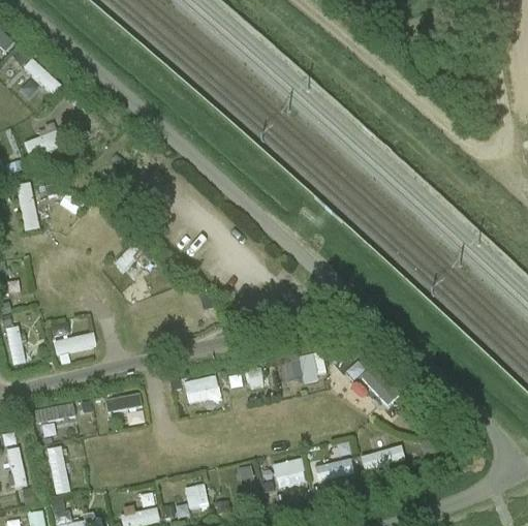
[(0,48),(4,53),(13,43),(0,29),(0,48)]
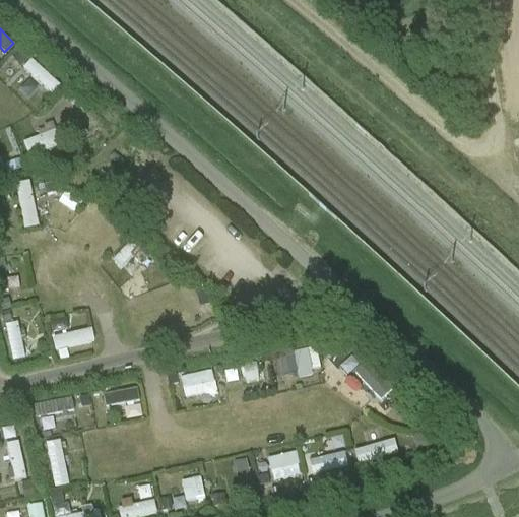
[(39,83),(51,93),(61,83),(30,57),(19,69),(24,74),(16,83),(28,94),(39,83)]
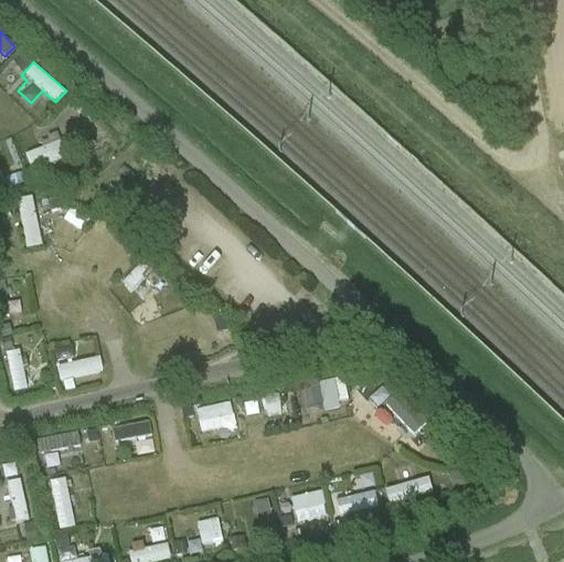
[(70,137),(25,150),(30,167),(75,152),(70,137)]
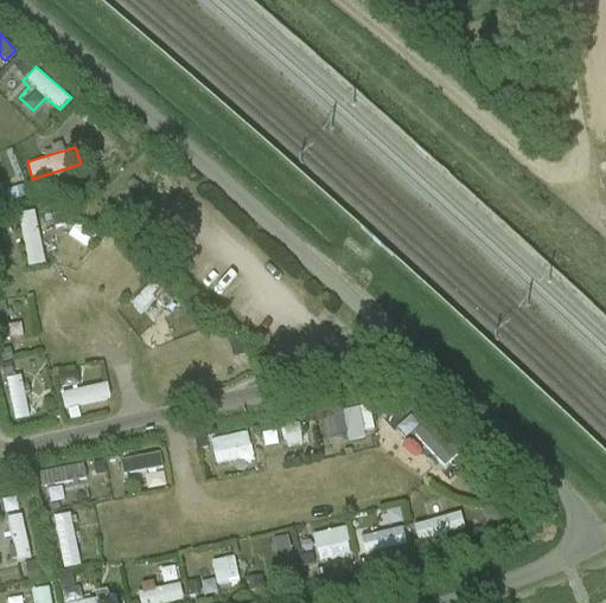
[(20,211),(26,265),(43,264),(37,210),(20,211)]
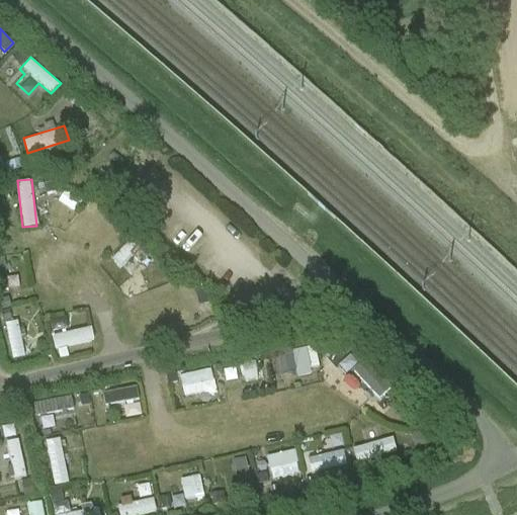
[(114,257),(127,269),(139,259),(125,246),(114,257)]
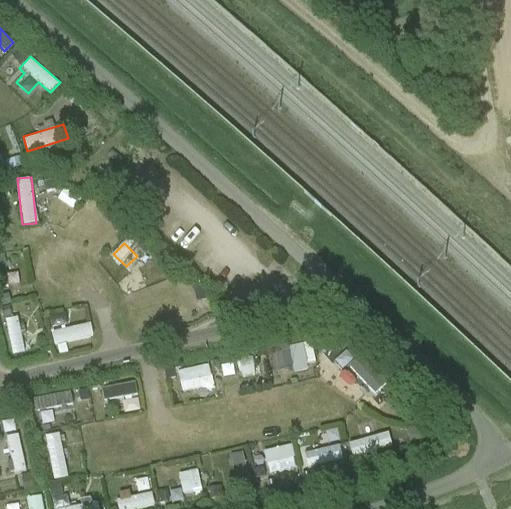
[(63,313),(51,314),(52,328),(64,328),(63,313)]
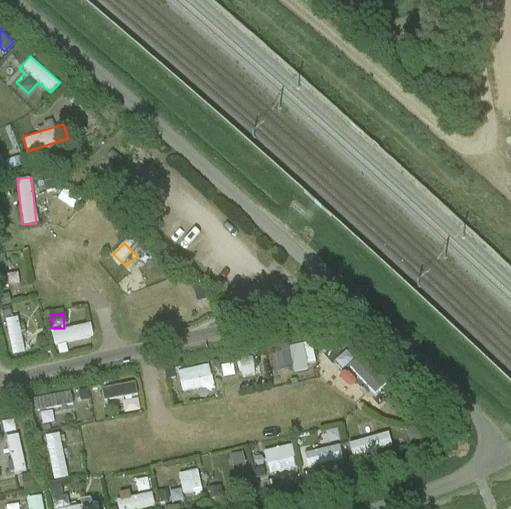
[(19,315),(6,317),(10,353),(23,351),(19,315)]
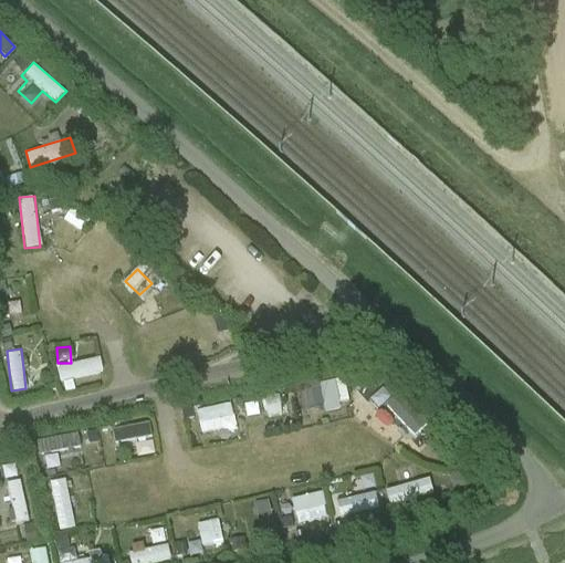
[(60,387),(101,384),(100,360),(59,363),(60,387)]
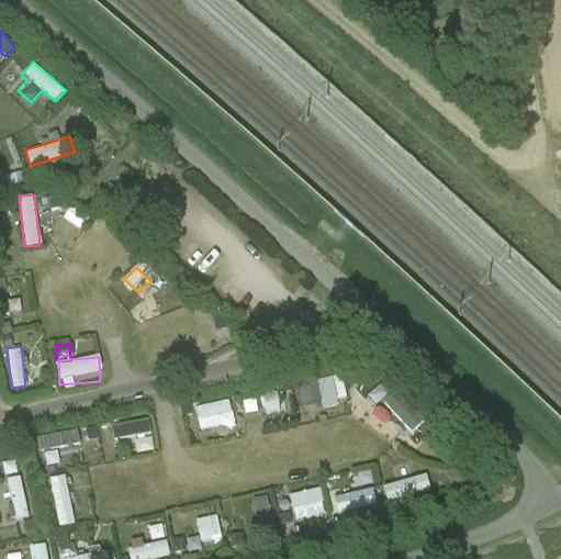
[(359,389),(410,435),(425,418),(373,372),(359,389)]
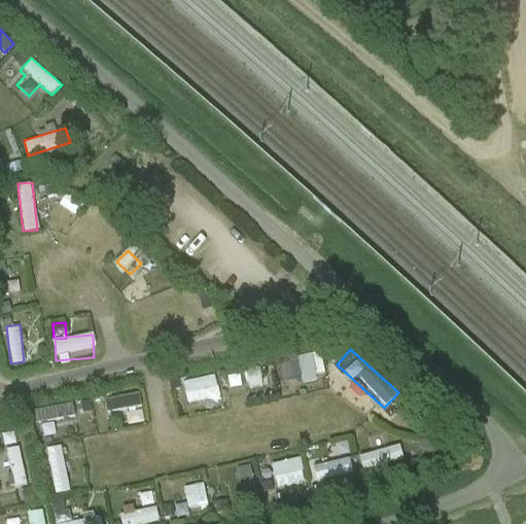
[(301,354),(302,377),(324,376),(323,353),(301,354)]
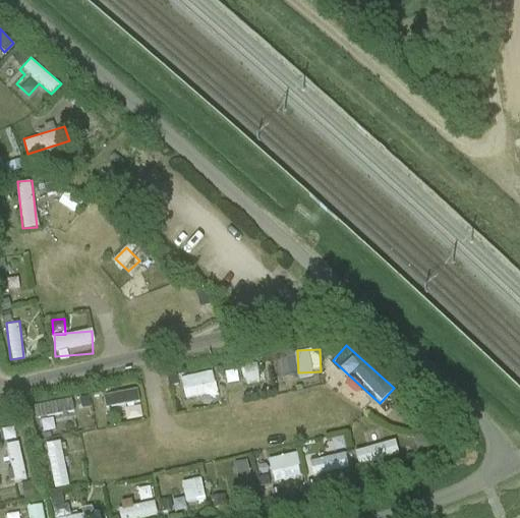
[(200,400),(219,395),(212,368),(180,377),(185,398),(199,394),(200,400)]
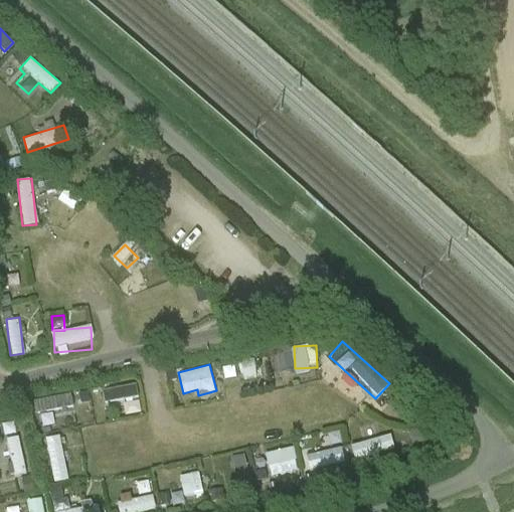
[(139,395),(137,382),(102,387),(104,400),(139,395)]
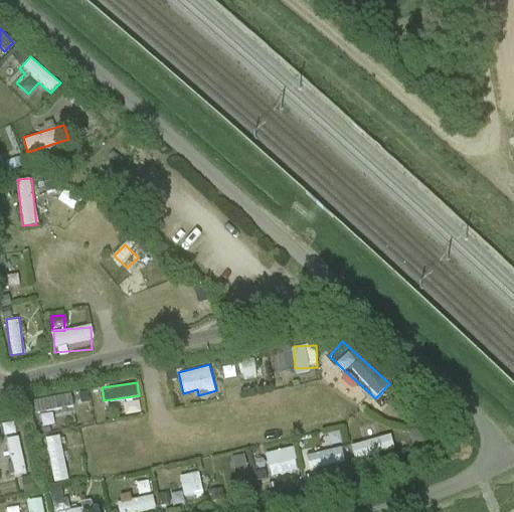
[(39,410),(73,404),(71,391),(37,397),(39,410)]
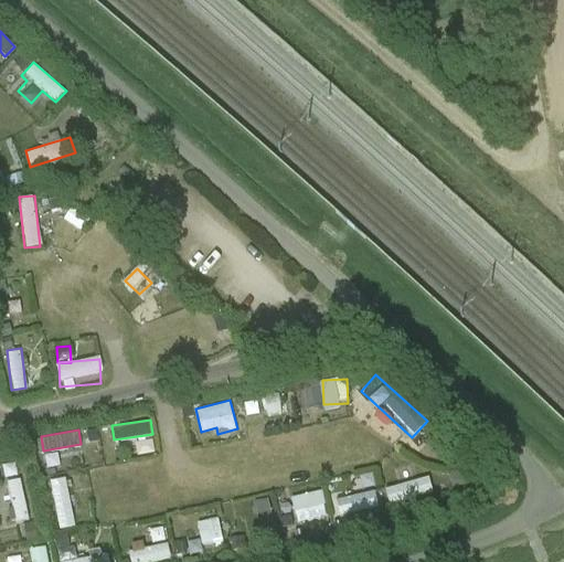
[(136,436),(137,453),(153,452),(152,435),(136,436)]
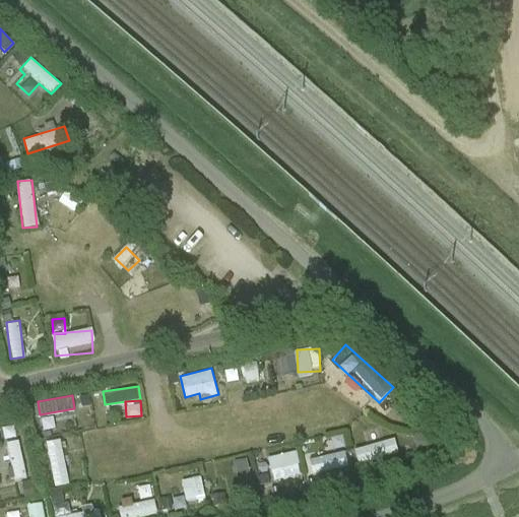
[(41,415),(44,429),(55,427),(52,413),(41,415)]
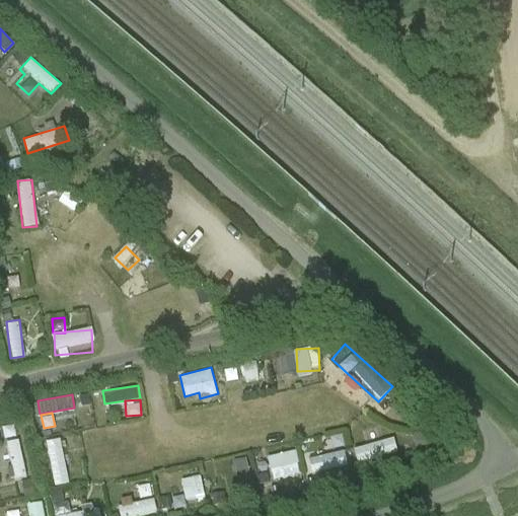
[(375,425),(363,428),(366,441),(379,438),(375,425)]
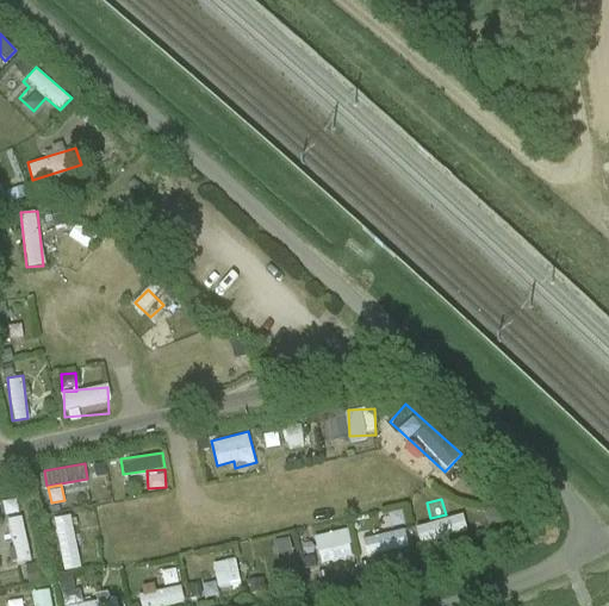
[(415,525),(420,543),(467,530),(463,512),(415,525)]
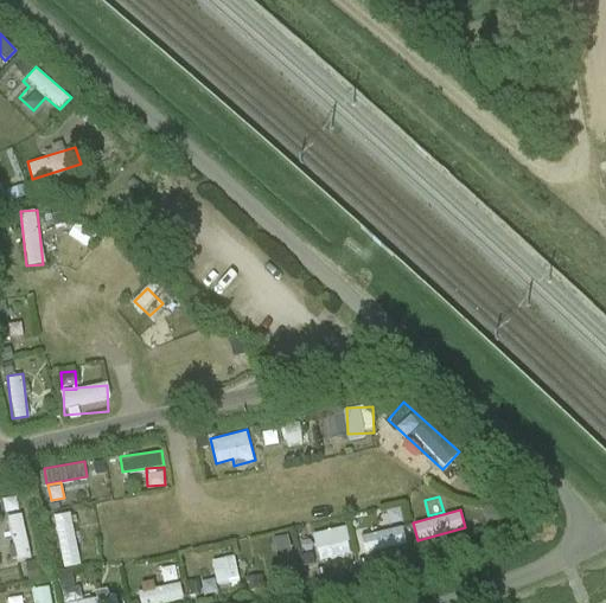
[(21,511),(6,514),(17,559),(32,556),(21,511)]
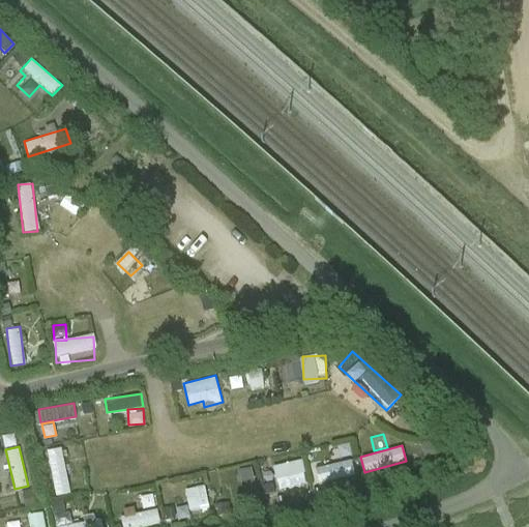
[(62,446),(47,449),(55,495),(70,492),(62,446)]
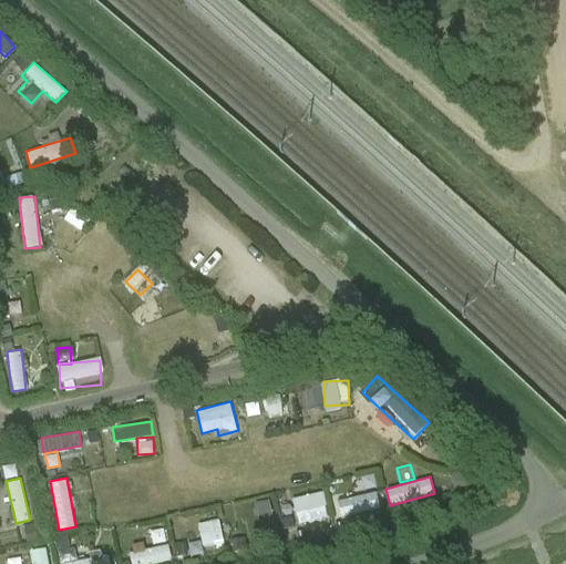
[(292,496),(297,523),(328,518),(323,491),(292,496)]
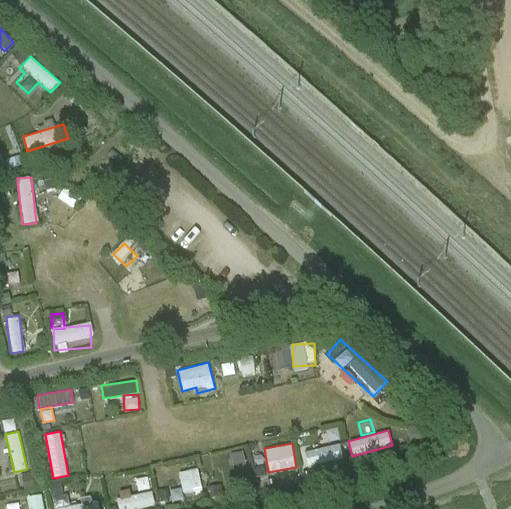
[(307,467),(343,458),(339,443),(304,452),(307,467)]
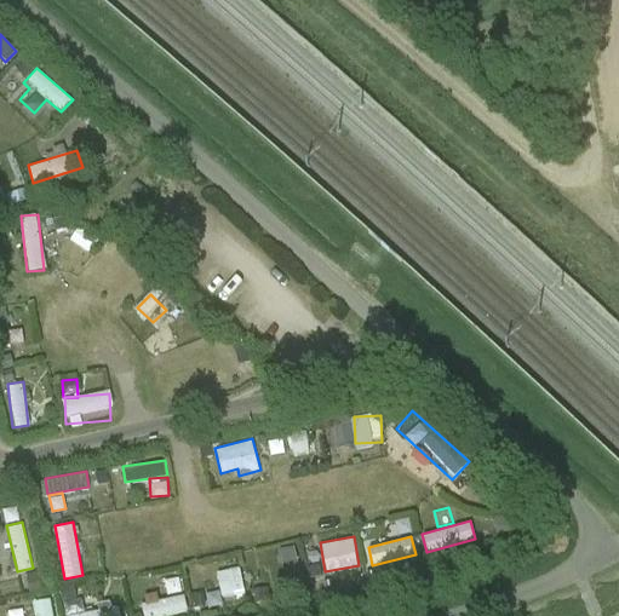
[(304,545),(305,564),(320,563),(317,543),(304,545)]
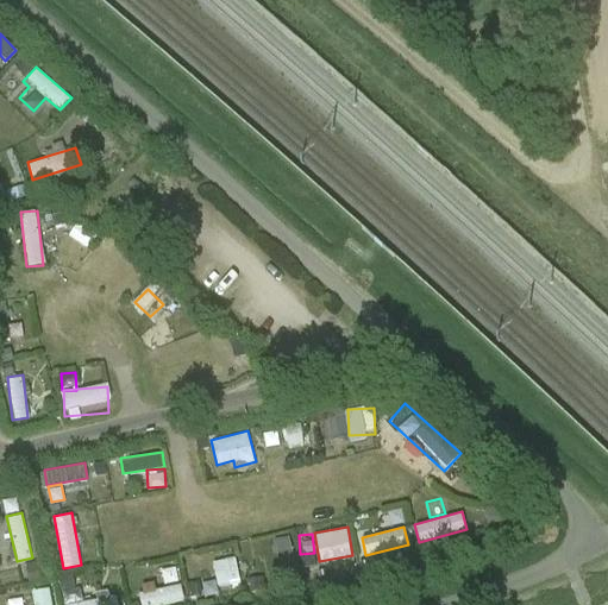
[(289,535),(273,539),(281,573),(298,569),(289,535)]
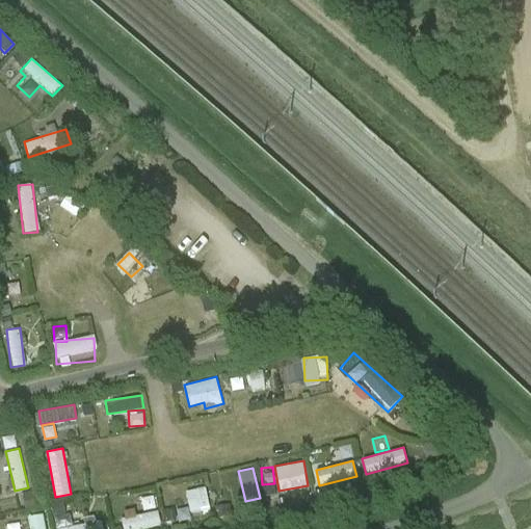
[(185,490),(190,512),(210,508),(205,485),(185,490)]
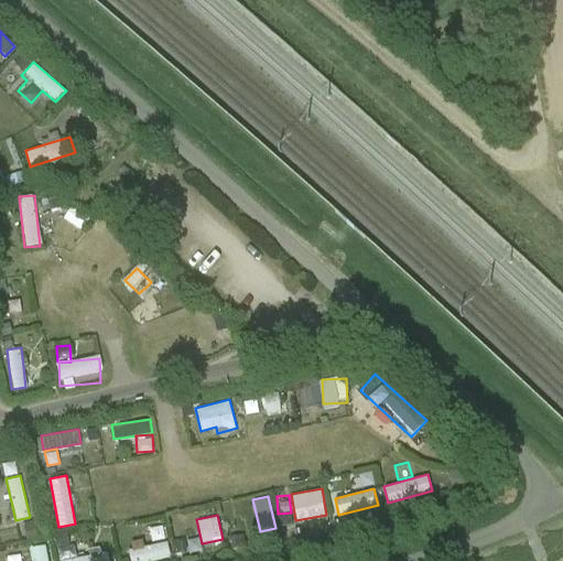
[(199,537),(171,541),(173,553),(202,549),(199,537)]
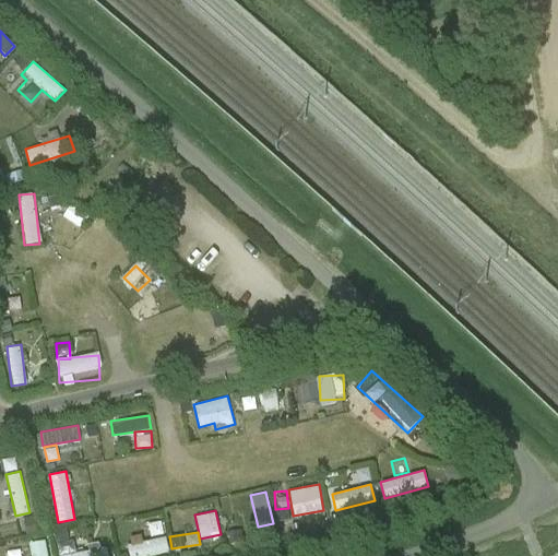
[(165,534),(128,546),(130,555),(145,555),(169,548),(165,534)]
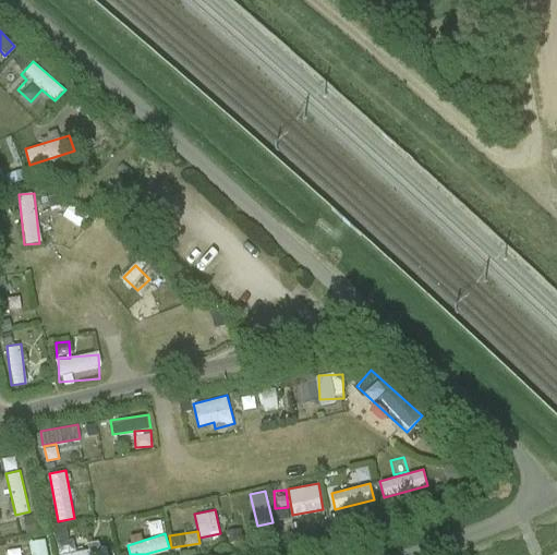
[(81,535),(57,540),(59,554),(106,554),(103,539),(83,543),(81,535)]
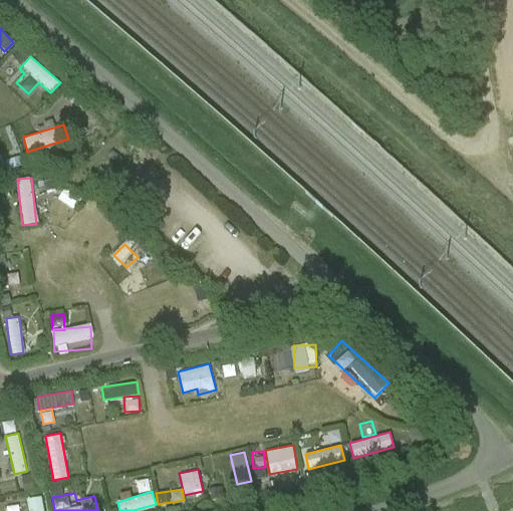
[(28,510),(44,510),(42,496),(26,499),(28,510)]
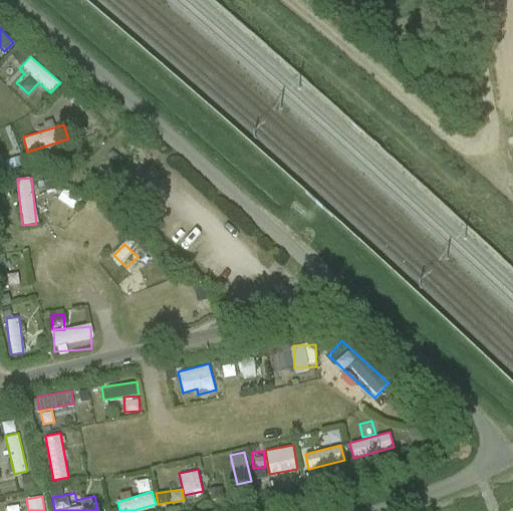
All buildings are outlined.
